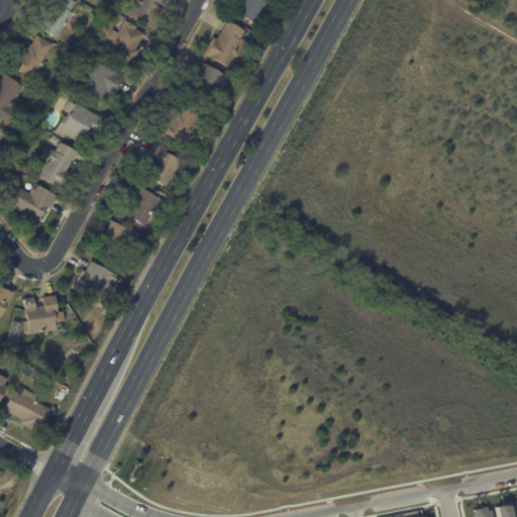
[(73,13),(60,39),(37,28),(46,9),(50,11),(55,0),(72,0),(78,3),(73,13)]
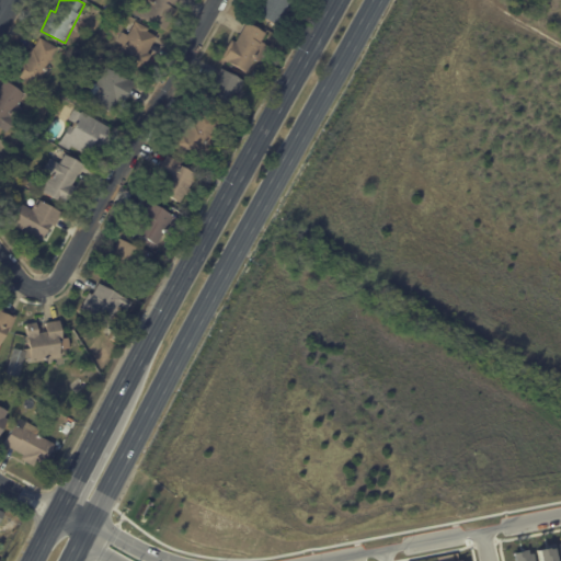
[(180,0),(175,8),(179,10),(167,31),(137,14),(145,0),(180,0)]
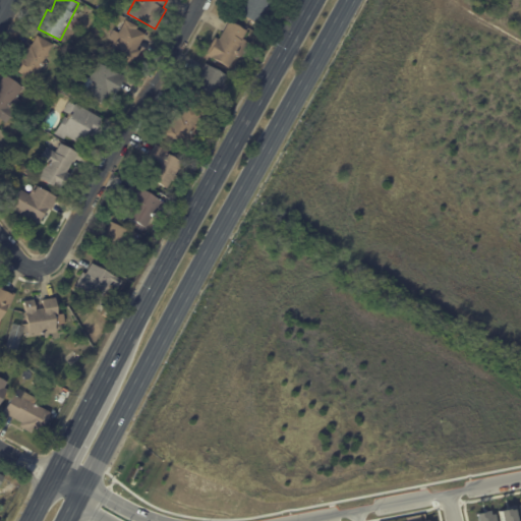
[(278,0),(263,26),(237,11),(243,0),(278,0)]
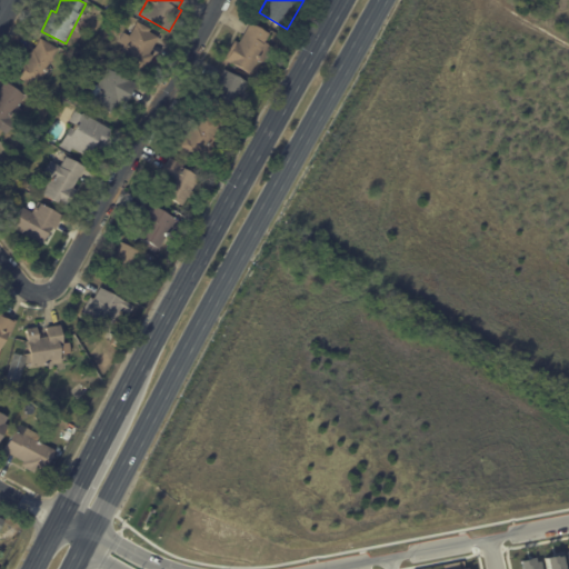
[(159,41),(142,72),(119,59),(127,46),(119,41),(123,32),(132,37),(139,22),(153,29),(151,32),(161,37),(159,41)]
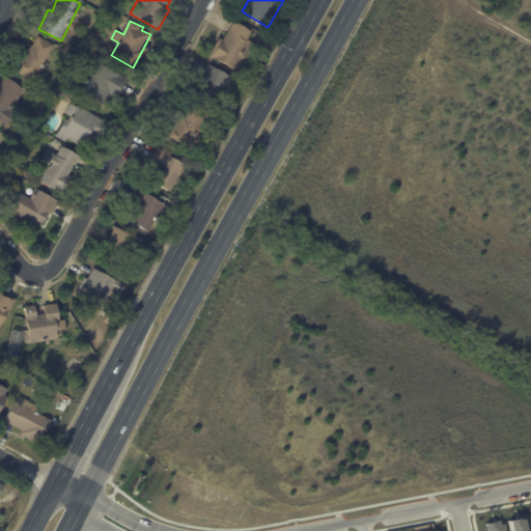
[(235,70),(212,56),(221,38),(225,40),(235,22),(253,31),(249,39),(257,45),(249,60),(243,56),(235,70)]
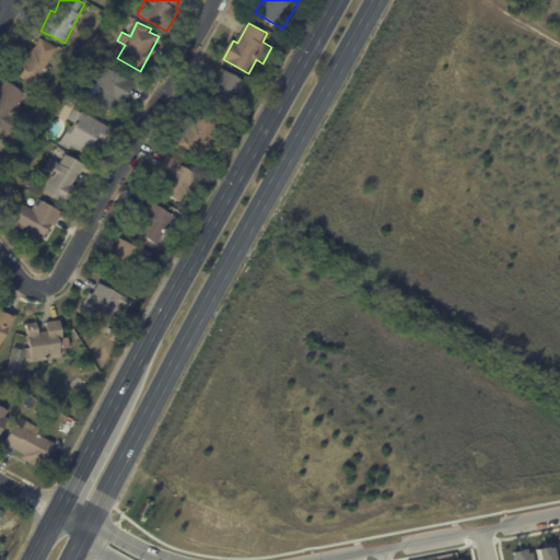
[(50,65),(37,88),(15,74),(23,59),(26,61),(34,47),(36,49),(43,38),(59,48),(50,65)]
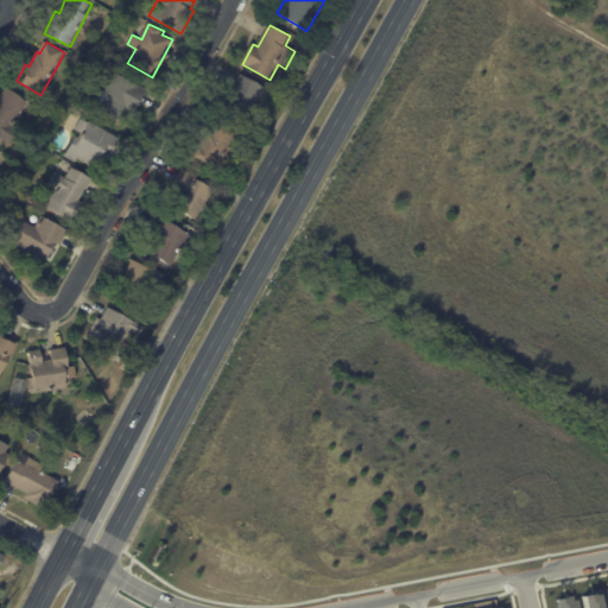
[(144,92),(133,111),(121,103),(113,118),(101,111),(103,106),(97,103),(105,90),(106,92),(116,74),(145,89),(144,92)]
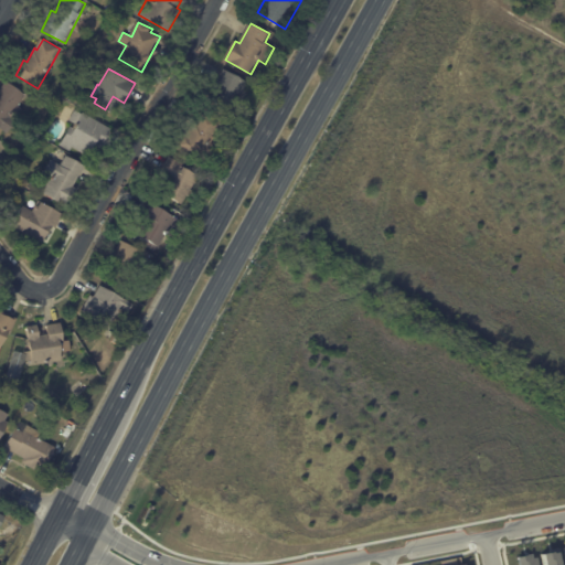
[(246,82),(227,115),(200,99),(206,88),(212,92),(225,70),(246,82)]
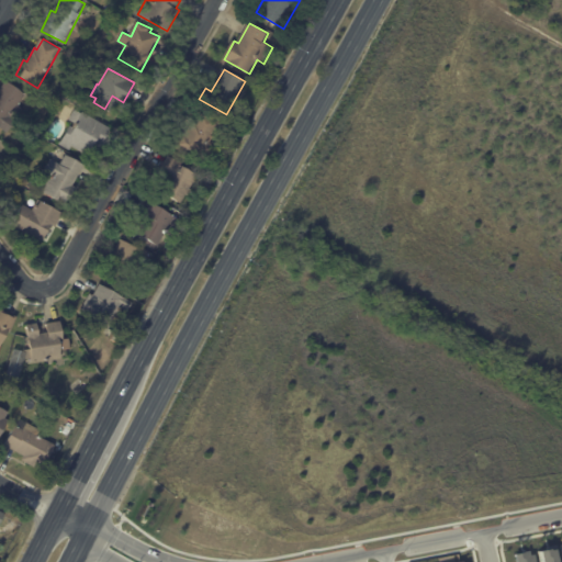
[(20,105),(11,117),(17,121),(9,132),(0,125),(0,90),(7,81),(26,96),(20,105)]
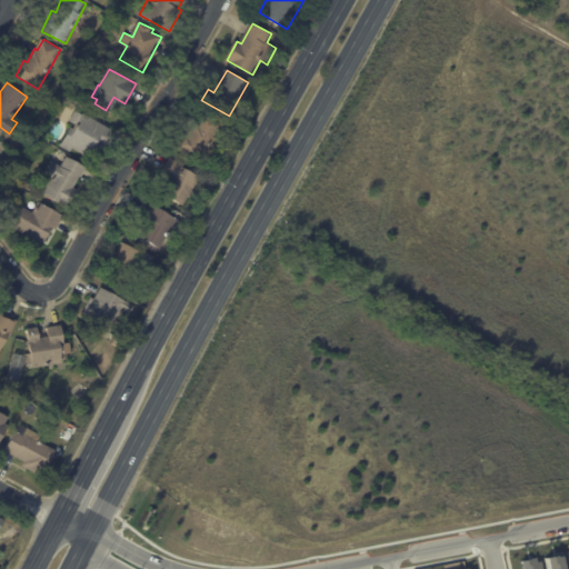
[(40,98),(43,92),(49,97),(46,101),(40,98)]
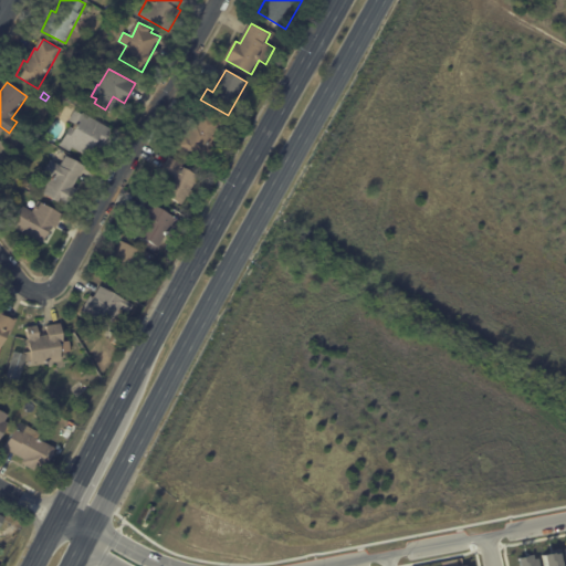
[(111,133),(103,148),(97,146),(91,158),(73,148),(71,152),(61,146),(71,126),(74,128),(76,125),(71,122),(76,111),(113,129),(111,133)]
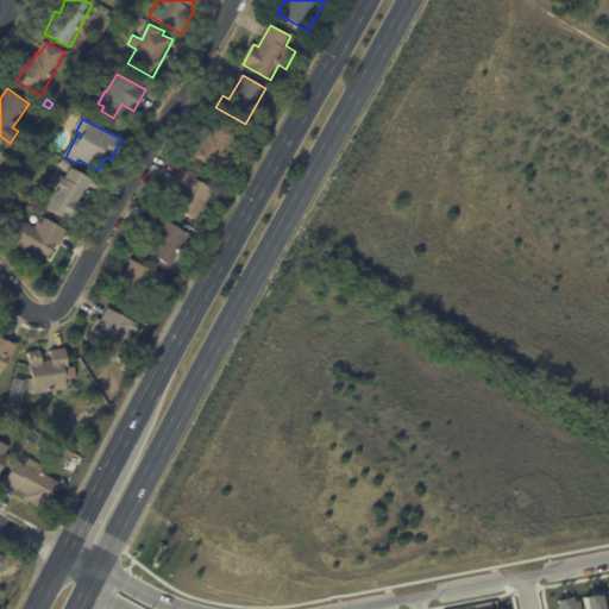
[(224,177),(199,164),(198,168),(187,163),(198,143),(202,145),(211,130),(213,132),(219,121),(238,131),(230,148),(237,151),(224,177)]
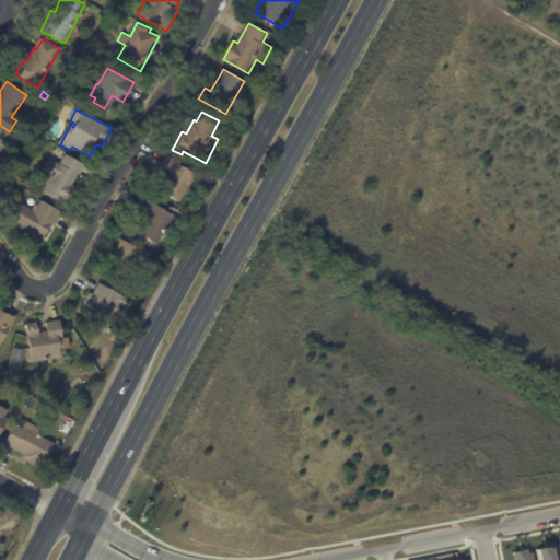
[(223,130),(226,124),(233,127),(230,133),(223,130)]
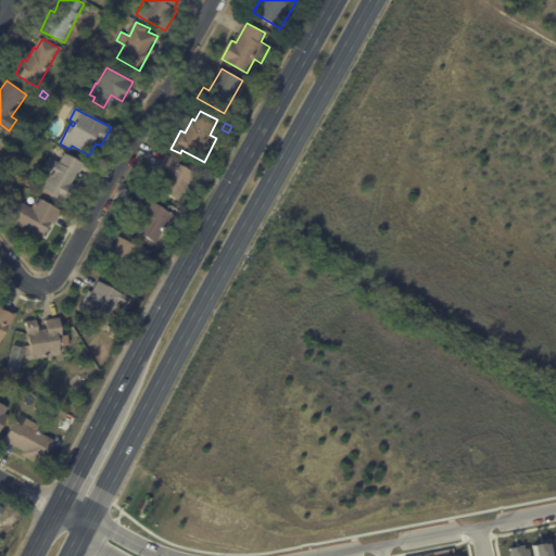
[(22,155),(16,150),(21,147),(26,152),(22,155)]
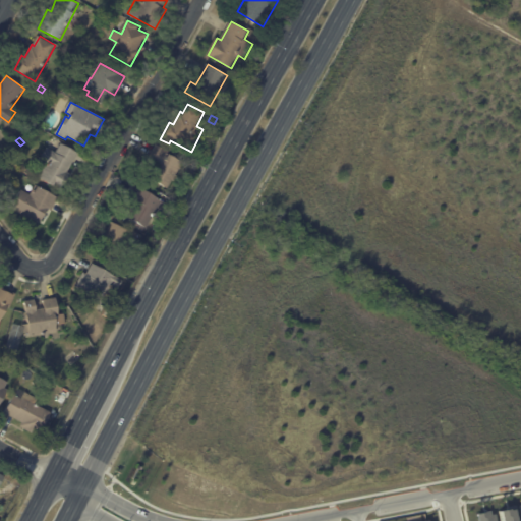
[(78,155),(68,172),(72,175),(62,191),(40,178),(48,164),(41,160),(48,148),(57,153),(62,143),(79,154),(78,155)]
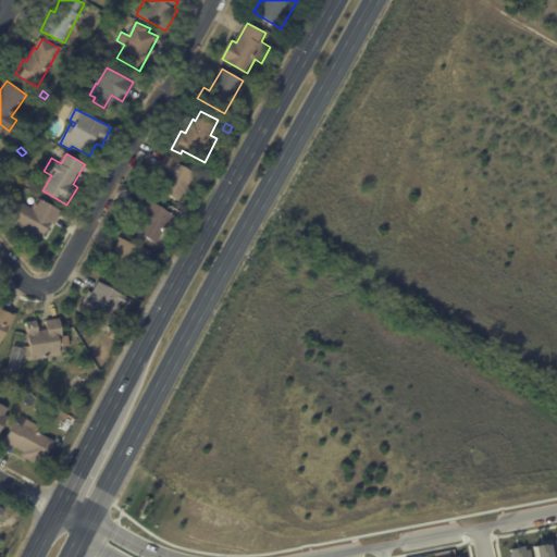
[(183,163),(181,165),(196,173),(180,202),(159,190),(168,175),(159,170),(168,155),(183,163)]
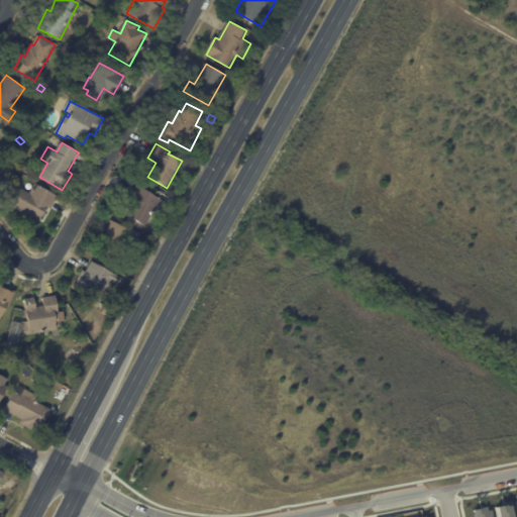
[(58,198),(52,209),(47,207),(39,222),(12,207),(22,189),(30,194),(34,188),(35,189),(37,186),(59,197),(58,198)]
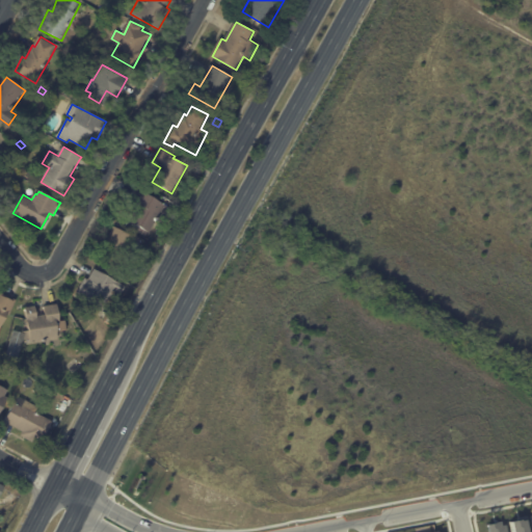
[(147,237),(132,228),(134,223),(131,221),(140,206),(136,203),(143,191),(170,210),(163,222),(158,218),(147,237)]
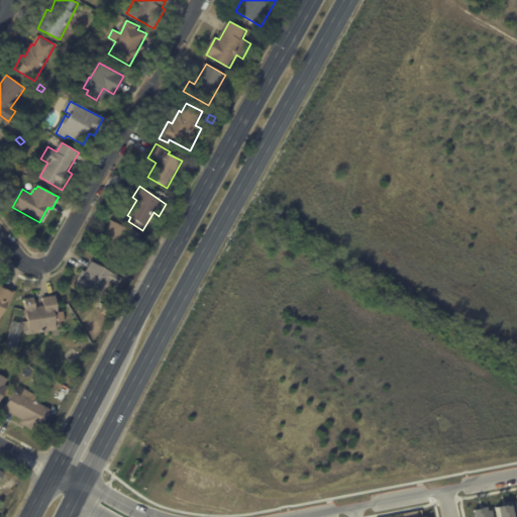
[(105,232),(111,220),(131,231),(132,229),(148,238),(141,250),(127,242),(124,246),(127,248),(118,265),(99,253),(108,238),(103,235),(105,232)]
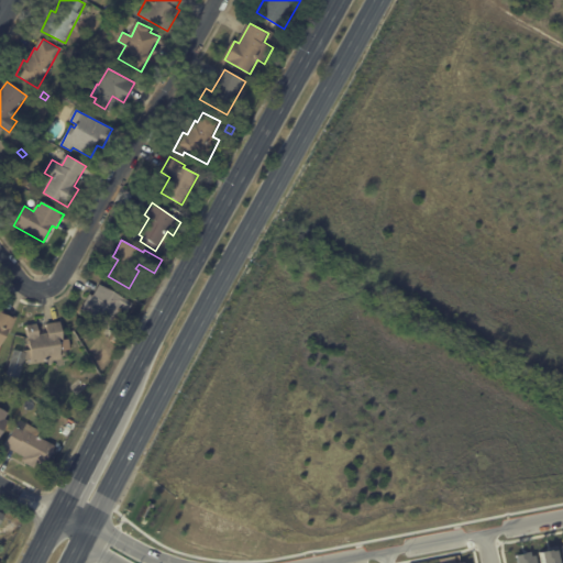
[(110,329),(110,330),(80,315),(90,295),(95,297),(100,285),(134,302),(129,312),(125,311),(123,316),(118,313),(110,329)]
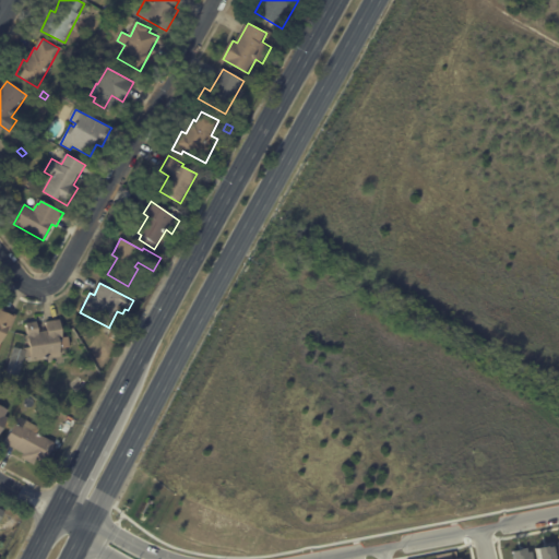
[(0,308),(3,310),(18,317),(10,332),(8,331),(1,346),(0,345),(0,308)]
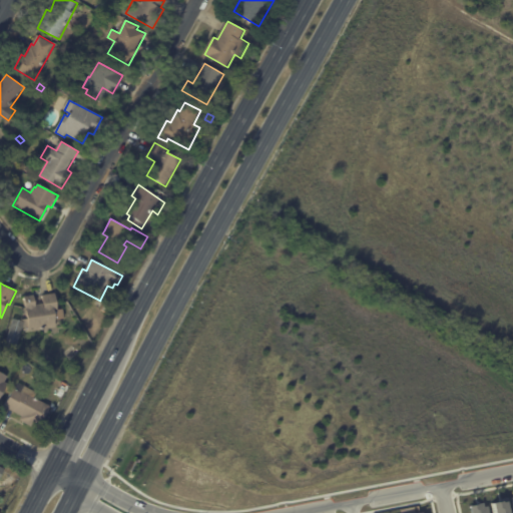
[(30,332),(30,328),(24,329),(23,320),(28,319),(25,297),(35,295),(37,306),(44,304),(43,297),(56,294),(59,311),(64,310),(65,320),(55,321),(56,328),(30,332)]
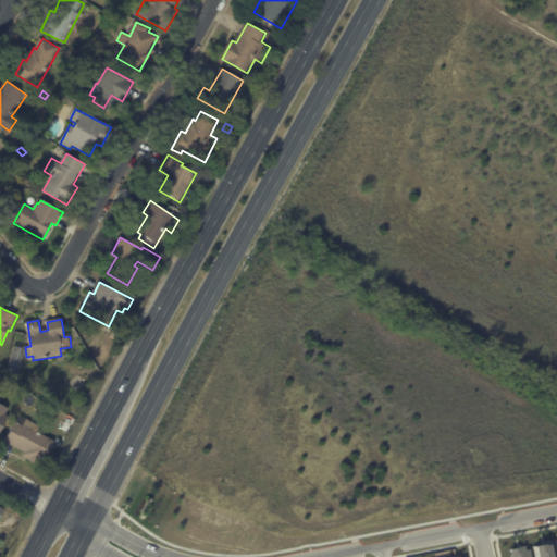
[(120,343),(111,337),(115,330),(124,335),(120,343)]
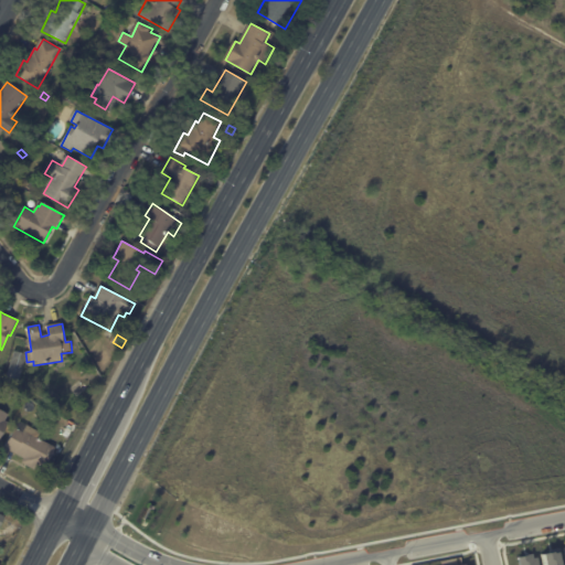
[(0,409),(9,416),(4,422),(9,424),(0,439),(0,409)]
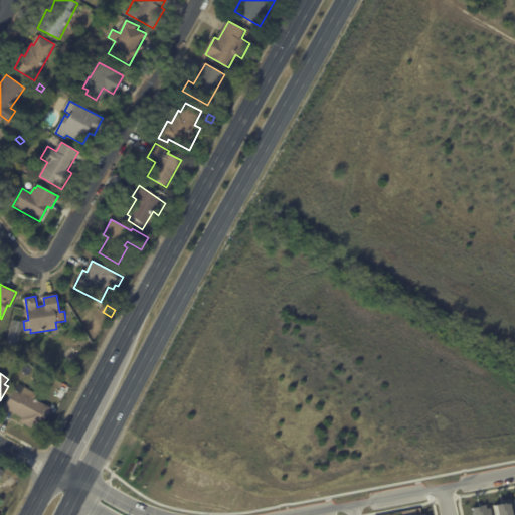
[(25,425),(20,422),(22,419),(4,408),(14,391),(21,395),(25,387),(37,393),(34,399),(51,409),(37,433),(25,425)]
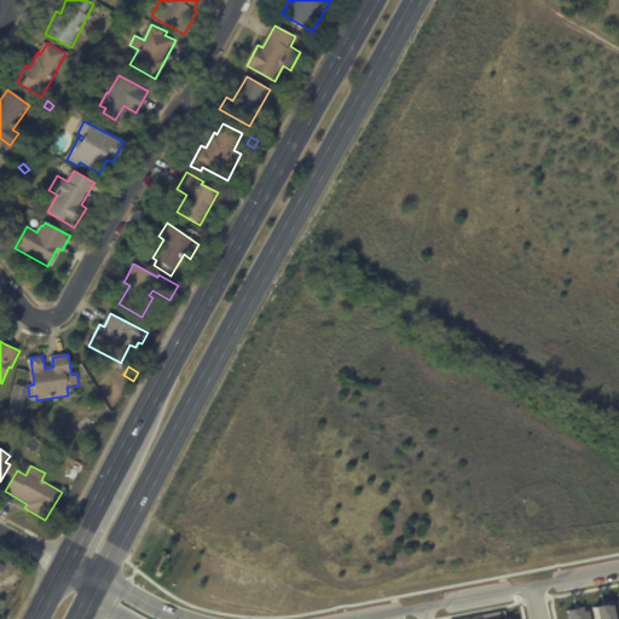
[(75,469),(80,473),(75,480),(70,476),(75,469)]
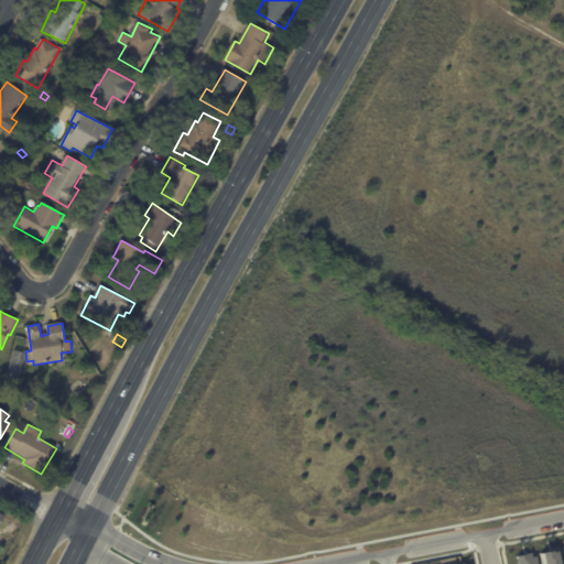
[(517,563),(516,555),(534,551),(537,563),(517,563)]
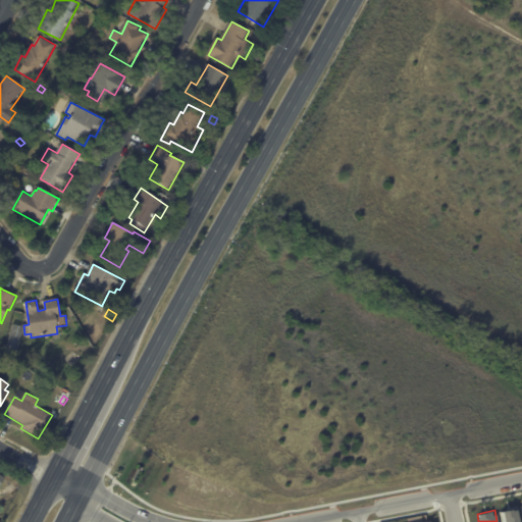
[(517,510),(519,521),(504,521),(502,513),(517,510)]
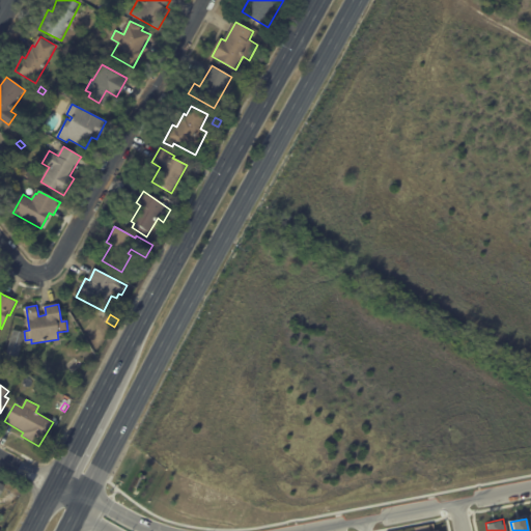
All buildings are outlined.
